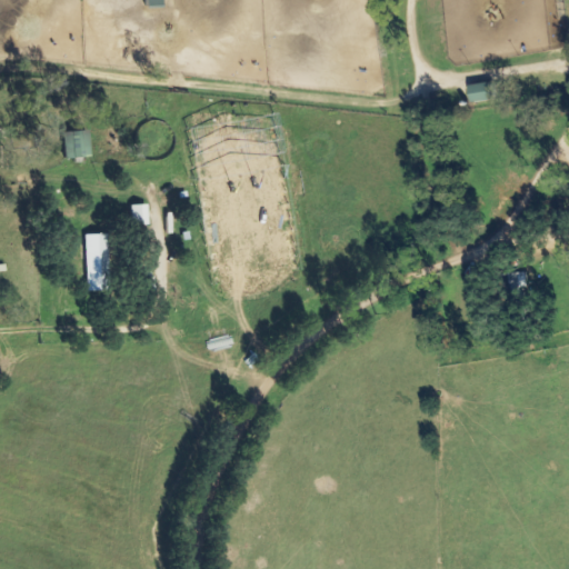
[(477,103),(499,101),(498,83),(475,86),(477,103)]
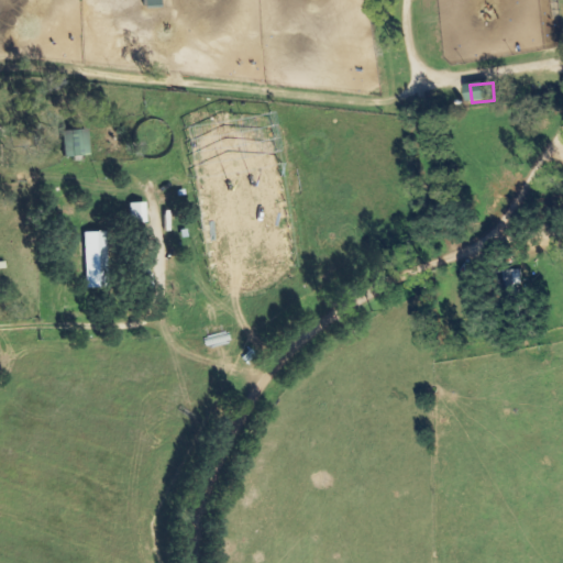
[(90,156),(89,131),(64,132),(65,157),(90,156)]
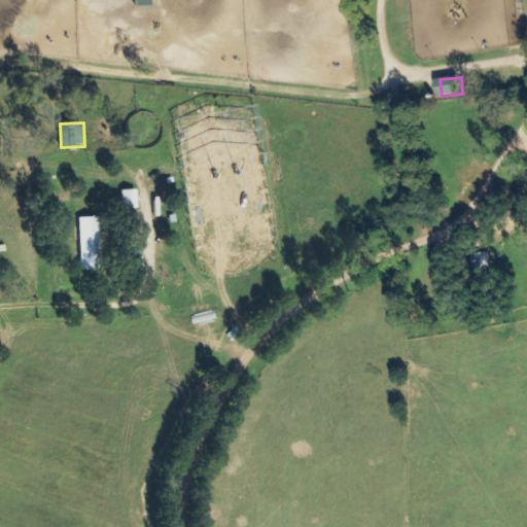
[(121,191),(123,210),(138,209),(137,190),(121,191)]
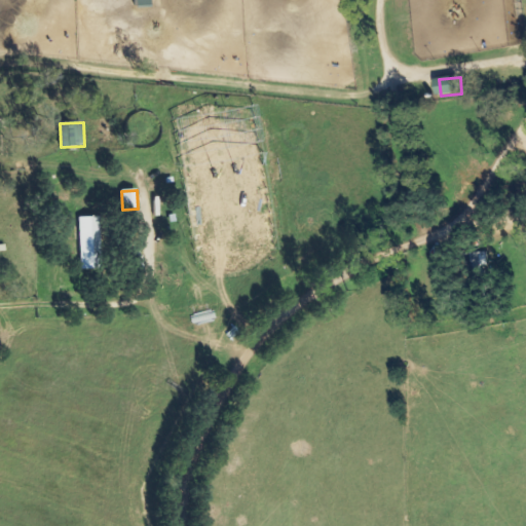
[(99,218),(80,218),(81,269),(101,269),(99,218)]
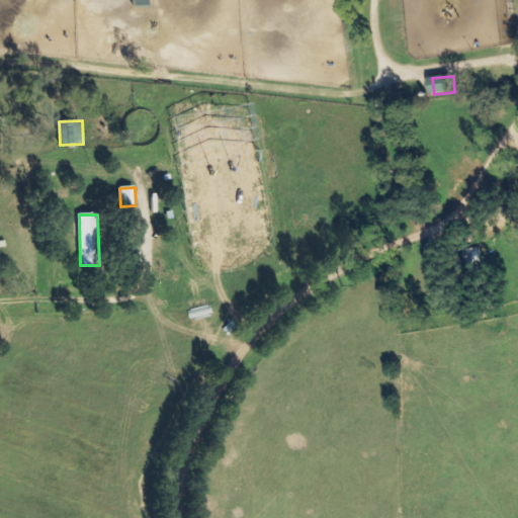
[(484,265),(483,249),(468,250),(469,266),(484,265)]
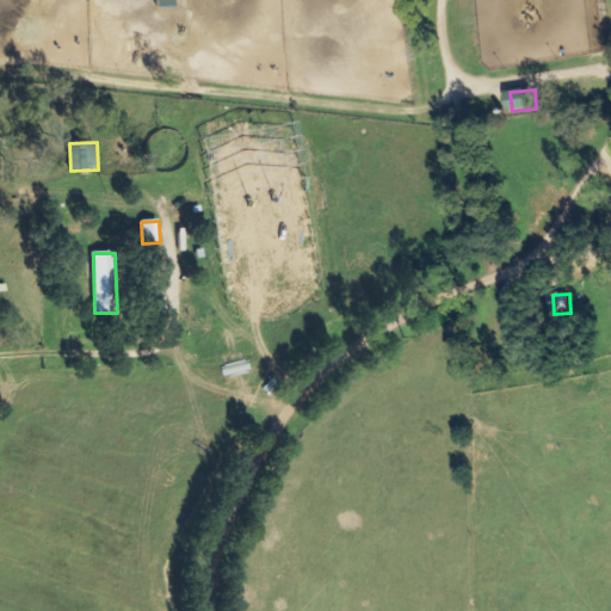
All buildings are outlined.
